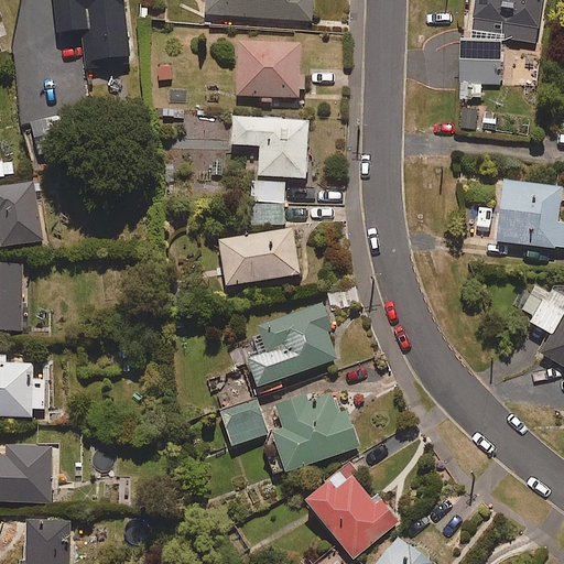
[(53,0),(55,30),(80,28),(83,66),(127,64),(123,0),(53,0)]
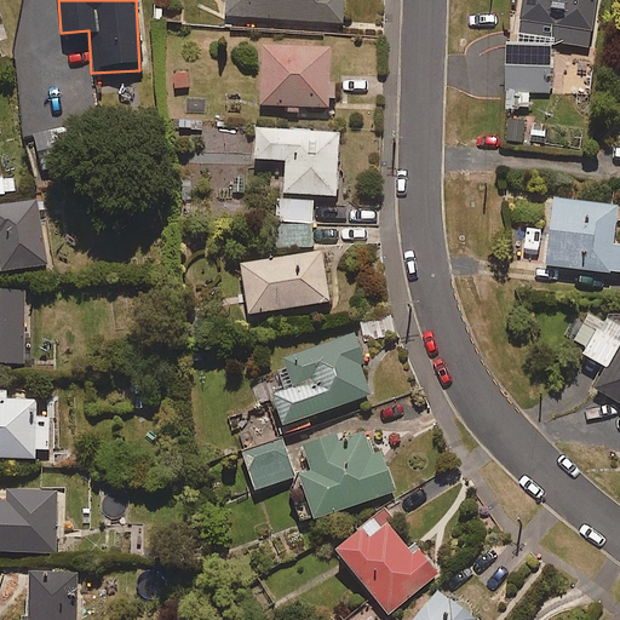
[(227,0),(228,21),(343,23),(343,0),(227,0)]
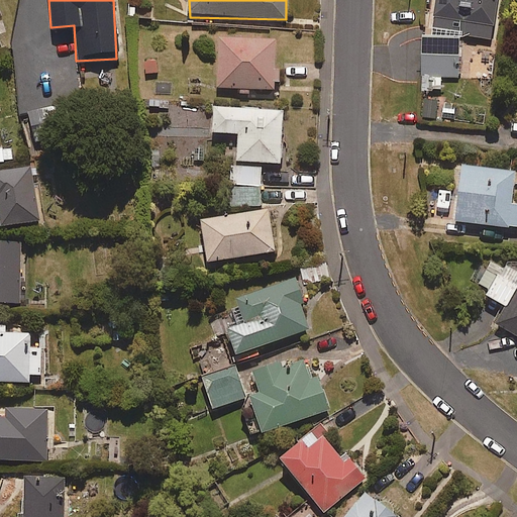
[(491,40),(498,0),(434,0),(431,24),(436,25),(435,35),(420,35),(421,77),(429,77),(429,88),(442,88),(441,80),(459,80),(458,34),(491,40)]
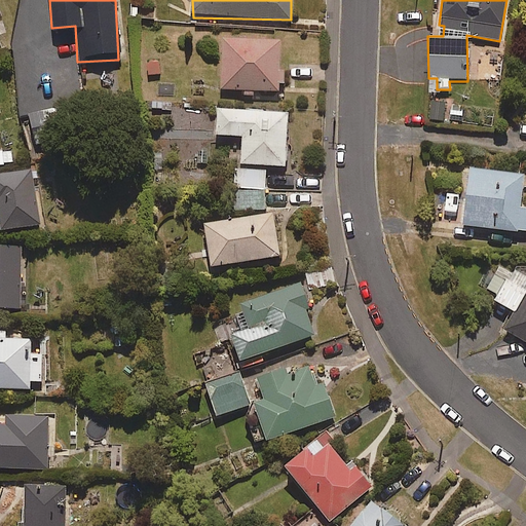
[(282,66),(283,39),(224,37),(223,88),(243,89),(243,96),(254,96),(255,89),(277,90),(278,83),(285,83),(285,66),(282,66)]
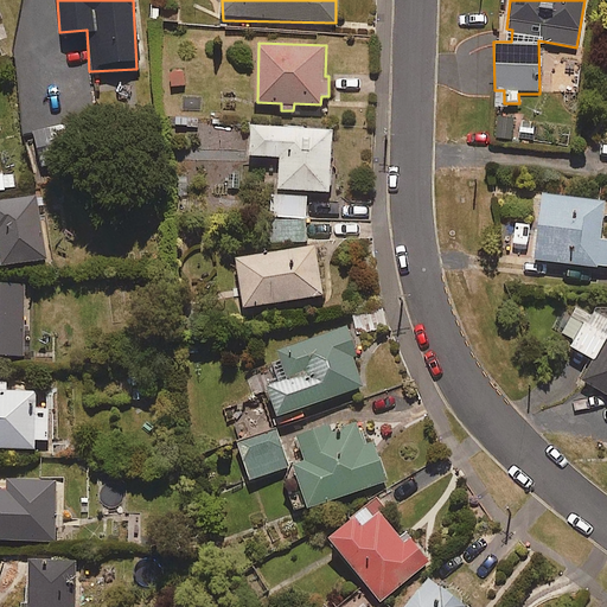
[(515,139),(515,114),(494,114),(496,139),(515,139)]
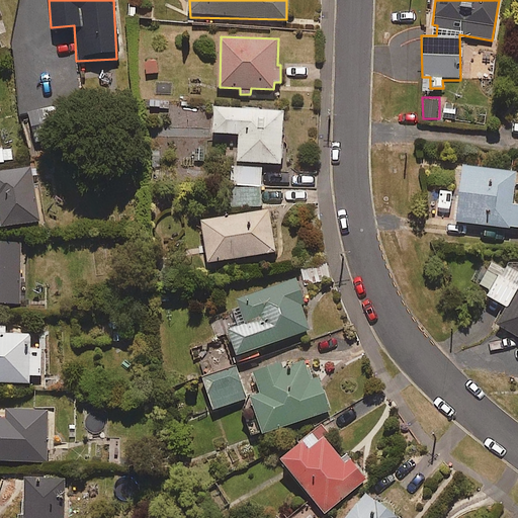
[(281,163),(283,110),(214,107),(213,132),(239,133),(238,161),(281,163)]
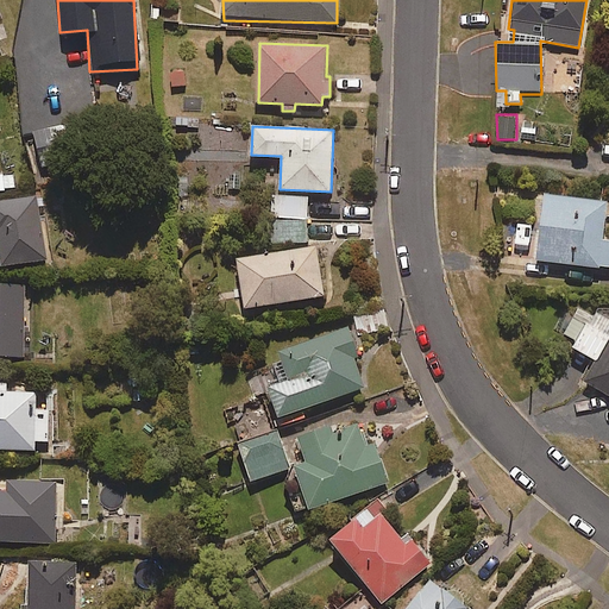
[(71,159),(71,127),(33,127),(33,161),(71,159)]
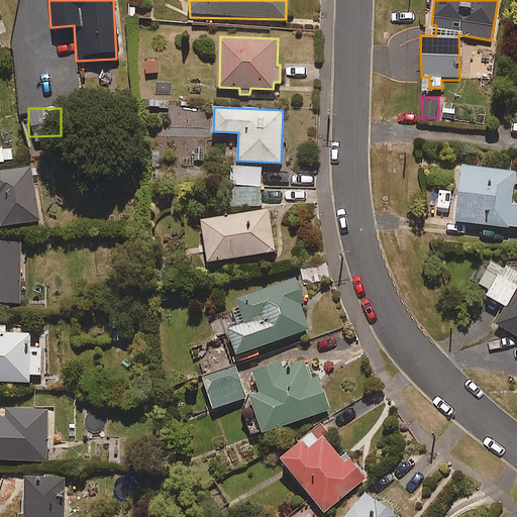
[(264,205),(263,166),(228,167),(229,206),(264,205)]
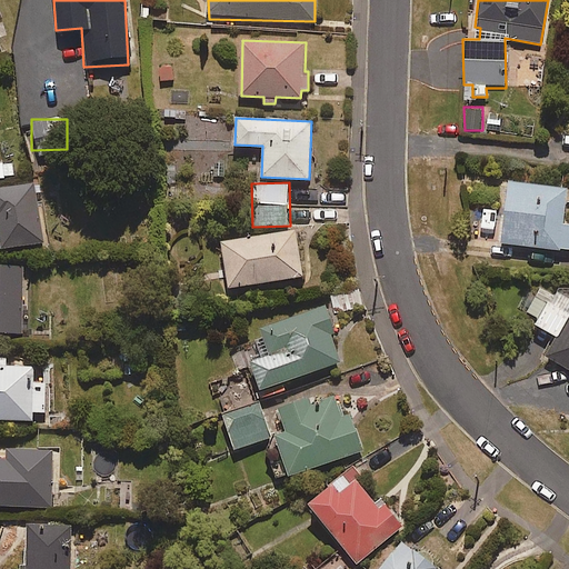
[(568,223),(563,223),(567,188),(508,183),(502,245),(568,249),(568,223)]
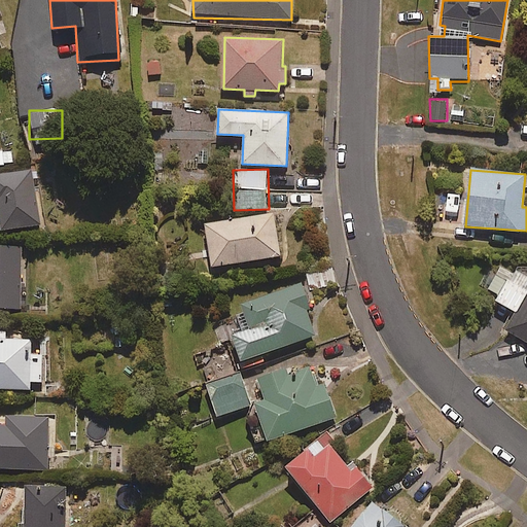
[(35,174),(0,174),(0,226),(36,226),(35,174)]
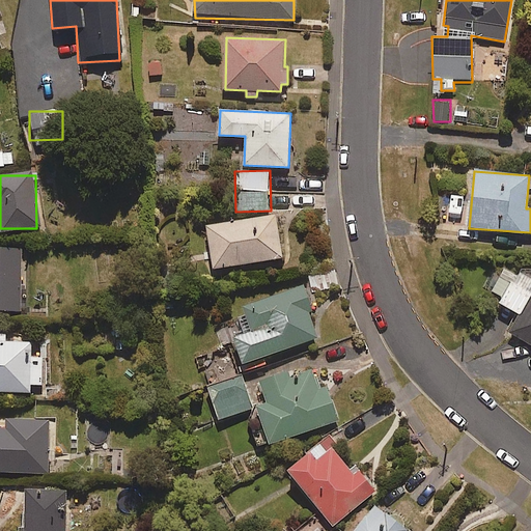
[(281,262),(276,217),(207,224),(212,270),(281,262)]
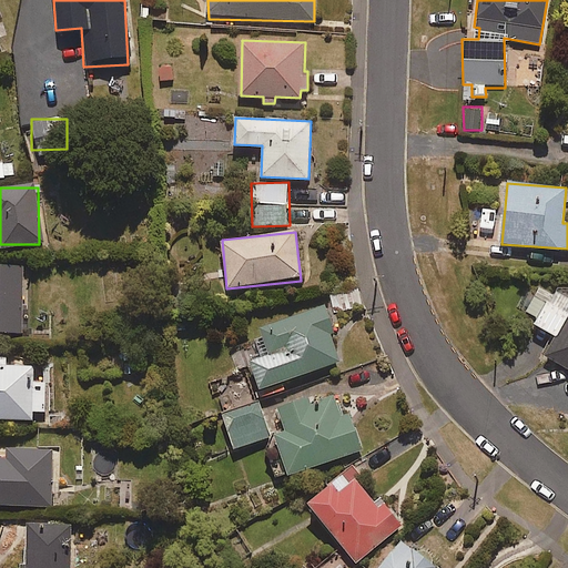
[(0,334),(24,334),(23,265),(0,265),(0,334)]
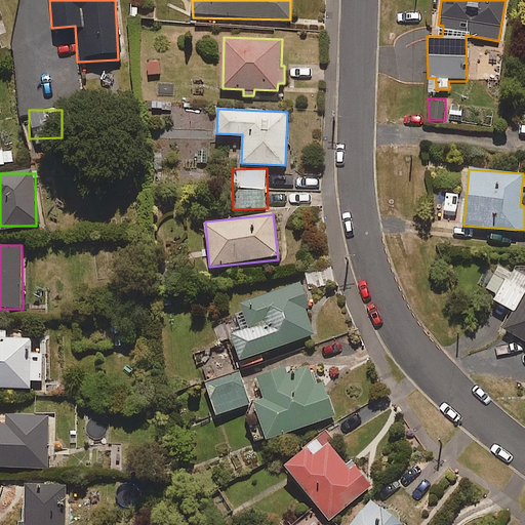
[(524,286),(508,278),(495,303),(512,312),(502,329),(524,340),(524,286)]
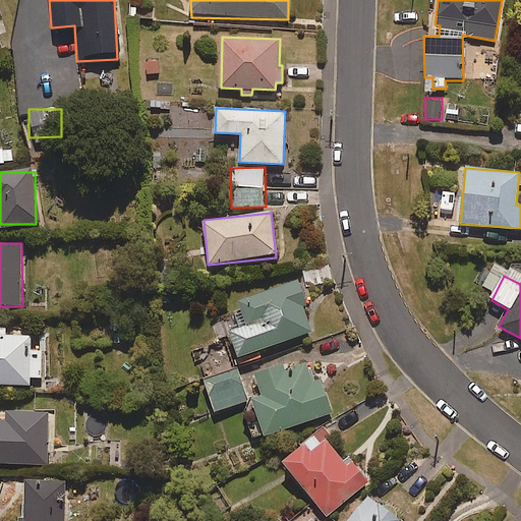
[(306,305),(298,281),(238,300),(241,309),(246,324),(227,329),(235,354),(310,331),(302,306),(306,305)]
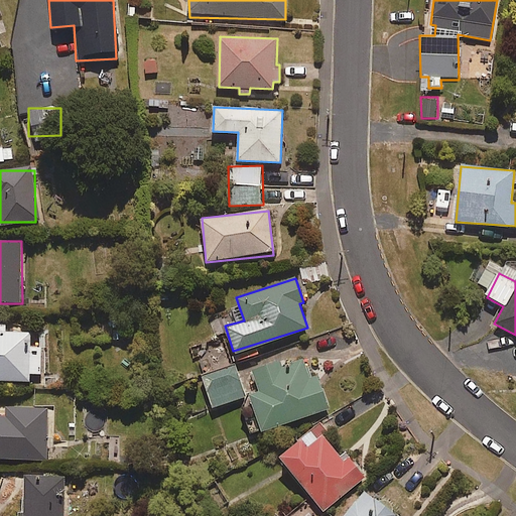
[(0,323),(0,379),(30,378),(30,373),(41,372),(40,348),(28,348),(28,333),(3,334),(3,323),(0,323)]
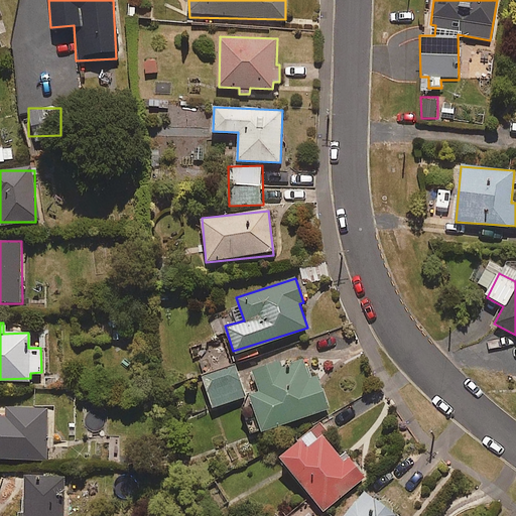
[(292,373),(287,358),(251,370),(258,391),(249,394),(262,431),(329,408),(313,365),(292,373)]
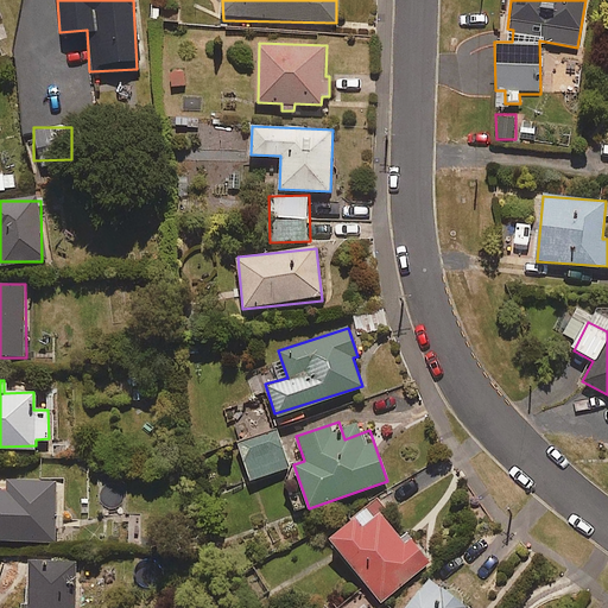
[(251,480),(289,468),(278,431),(239,443),(251,480)]
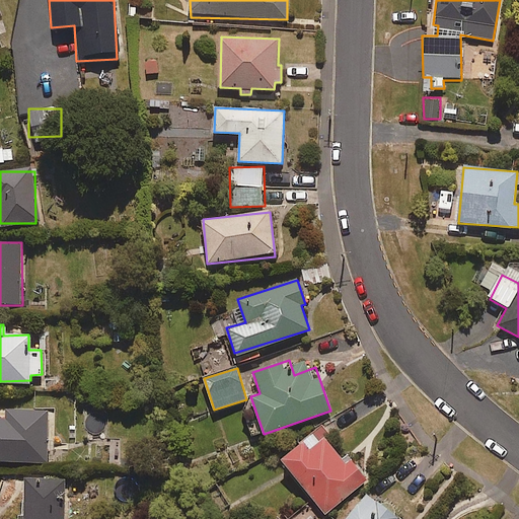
[(0,460),(47,462),(49,410),(0,406),(0,460)]
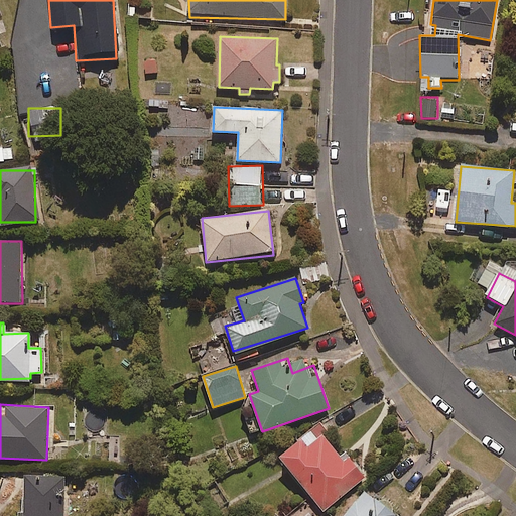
[(348,457),(344,460),(320,431),(306,442),(303,437),(279,458),(323,510),(365,476),(348,457)]
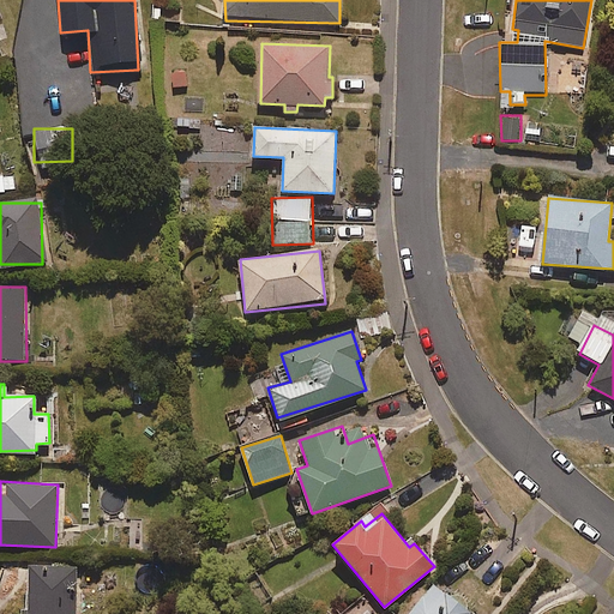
[(487,588),(504,566),(489,554),(471,576),(487,588)]
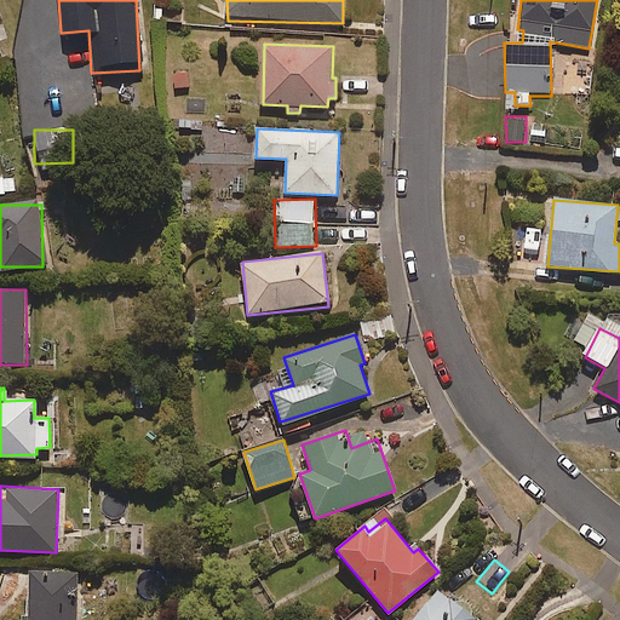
[(76,619),(78,572),(29,570),(28,619),(76,619)]
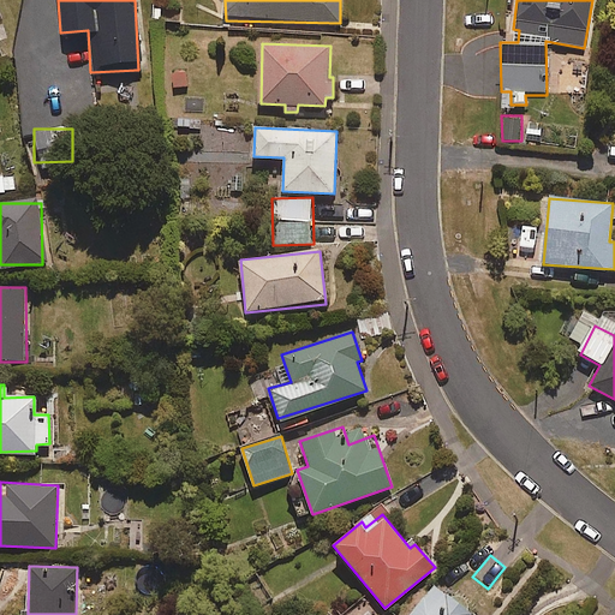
[(475,614),(435,584),(410,614),(475,614)]
